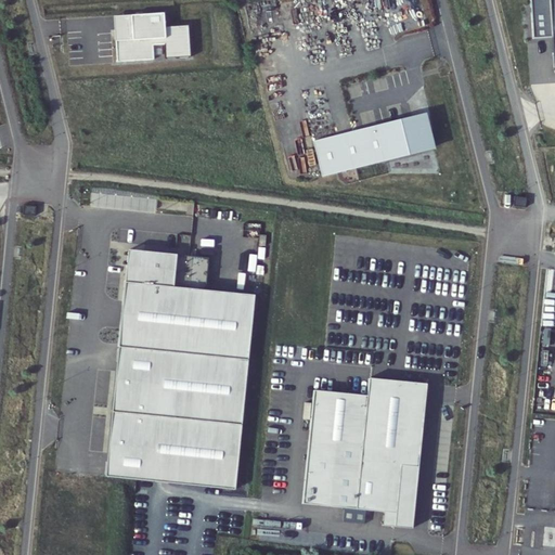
[(554,0),(530,0),(533,39),(552,38),(554,69),(554,0)]
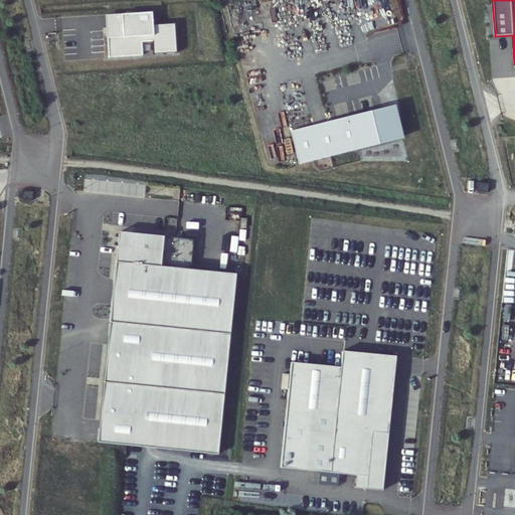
[(105,14),(108,56),(142,54),(141,40),(153,40),(154,53),(176,51),(174,22),(154,24),(153,10),(105,14)]
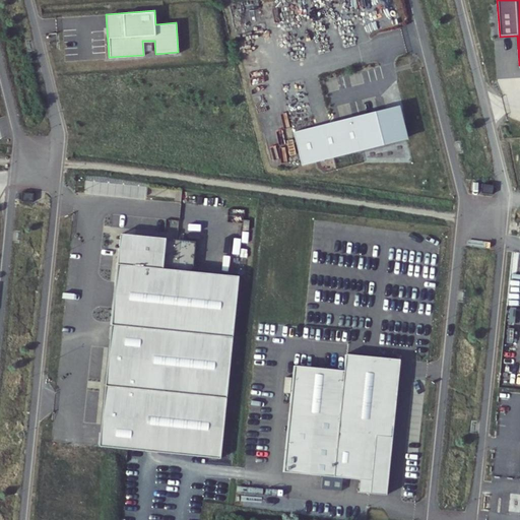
[(398,108),(294,134),(301,165),(405,139),(398,108)]
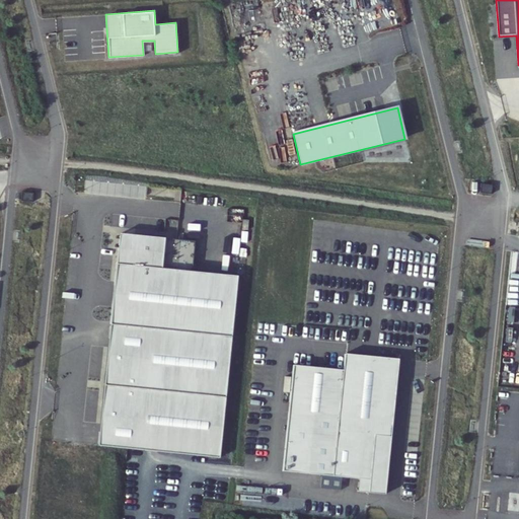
[(493,184),(482,183),(480,193),(492,195),(493,184)]
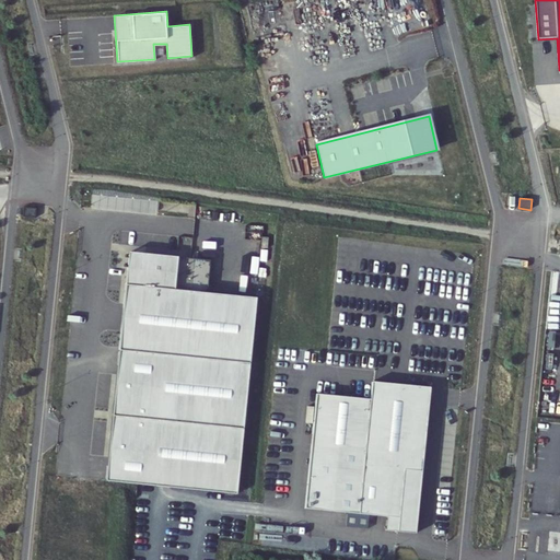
[(24,207),(23,217),(36,219),(36,208),(24,207)]
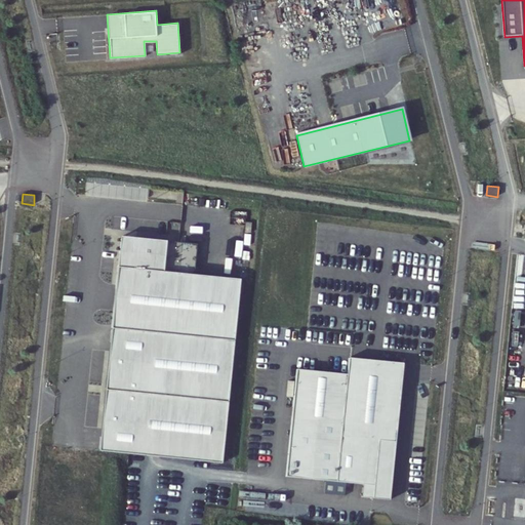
[(198,244),(121,237),(99,451),(221,463),(241,280),(195,275),(198,244)]
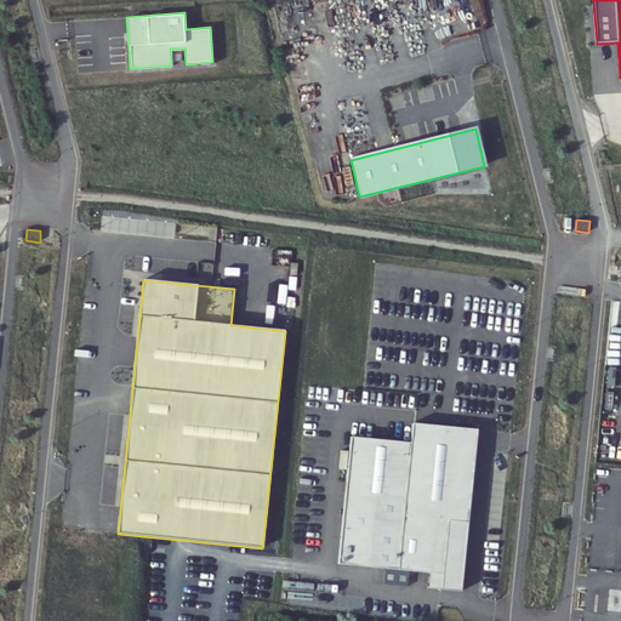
[(428,586),(462,590),(479,428),(415,421),(412,442),(352,436),(339,562),(431,570),(428,586)]
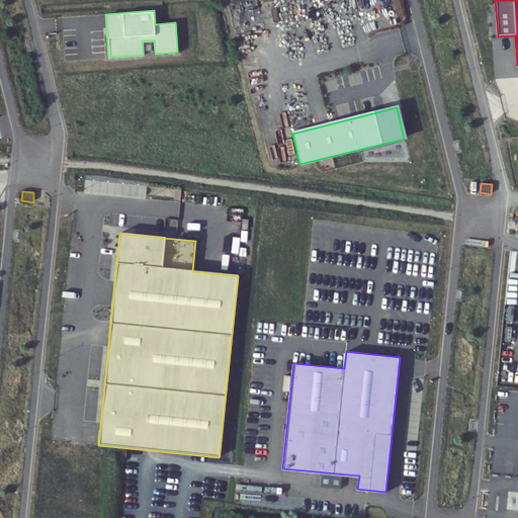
All buildings are outlined.
